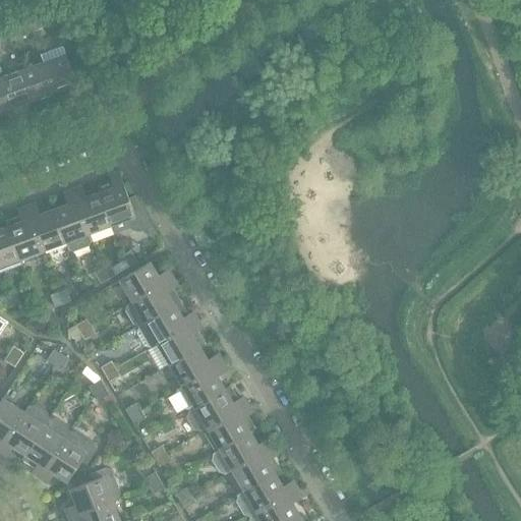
[(42,26),(40,19),(27,23),(31,32),(42,26)]
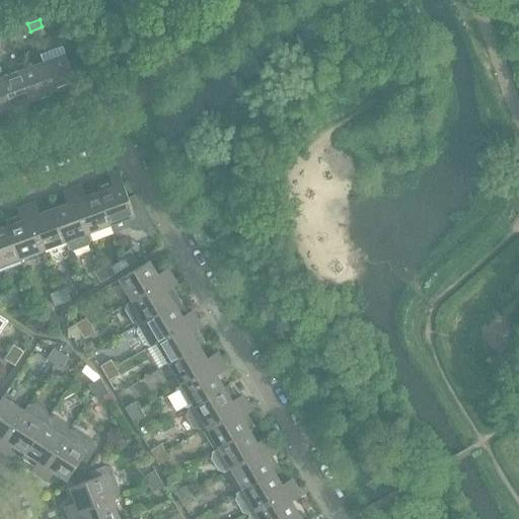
[(30,31),(27,23),(17,27),(20,35),(30,31)]
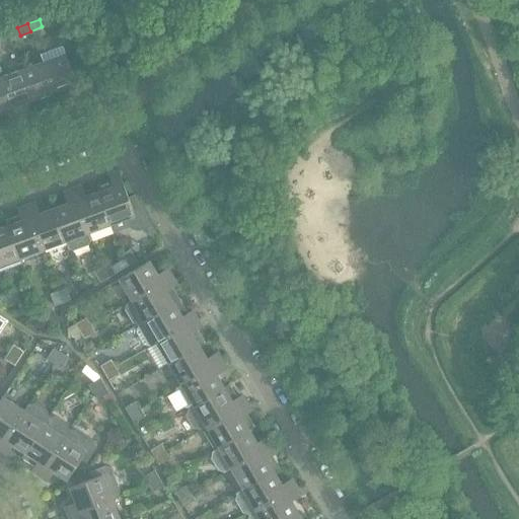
[(76,83),(65,54),(43,62),(53,91),(76,83)]
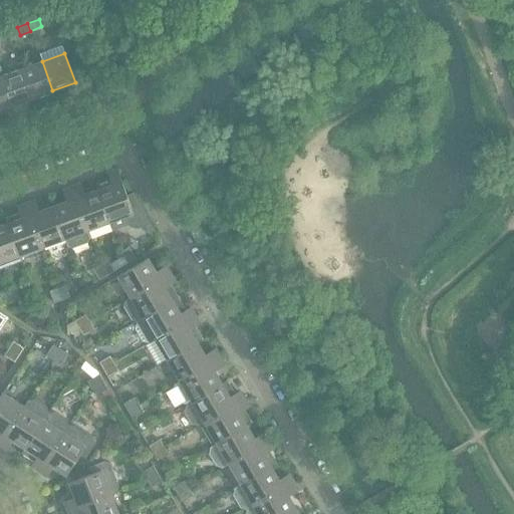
[(52,90),(42,61),(21,69),(32,98),(52,90)]
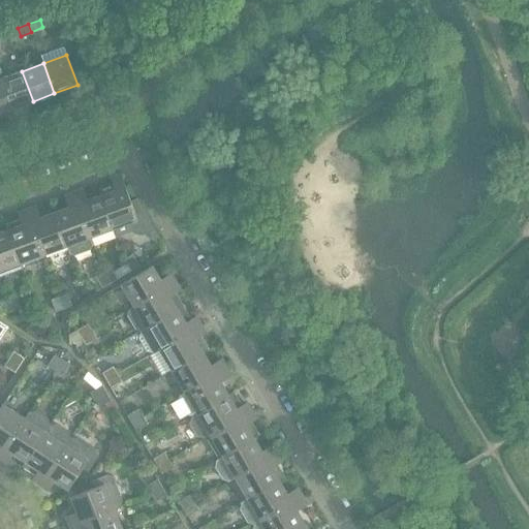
[(33,101),(22,71),(0,79),(0,82),(10,110),(33,101)]
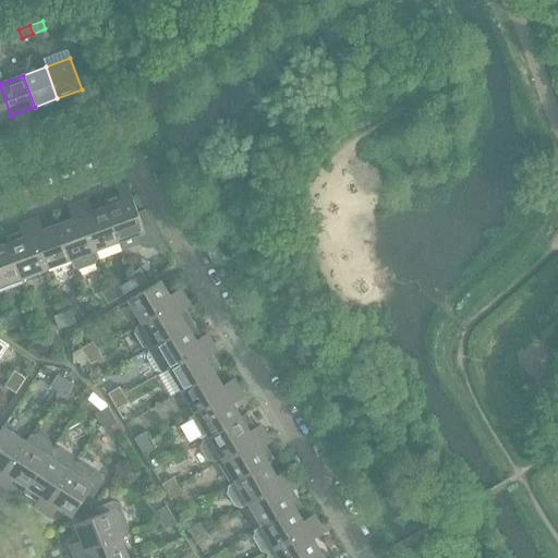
[(0,119),(11,116),(0,86),(0,119)]
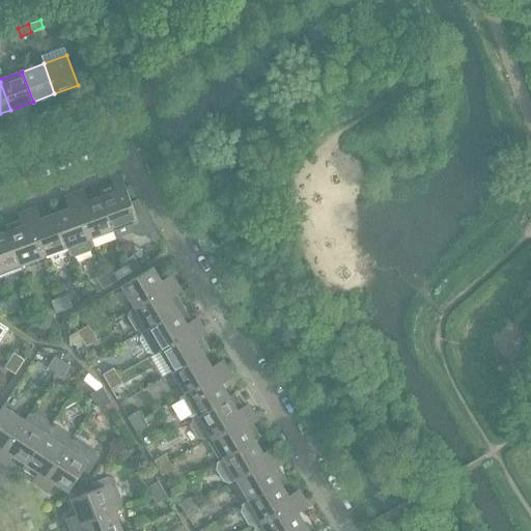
[(154,229),(136,199),(131,201),(122,180),(113,185),(115,190),(101,195),(113,228),(114,228),(117,238),(134,231),(134,232),(137,234),(141,235),(145,234),(154,229)]
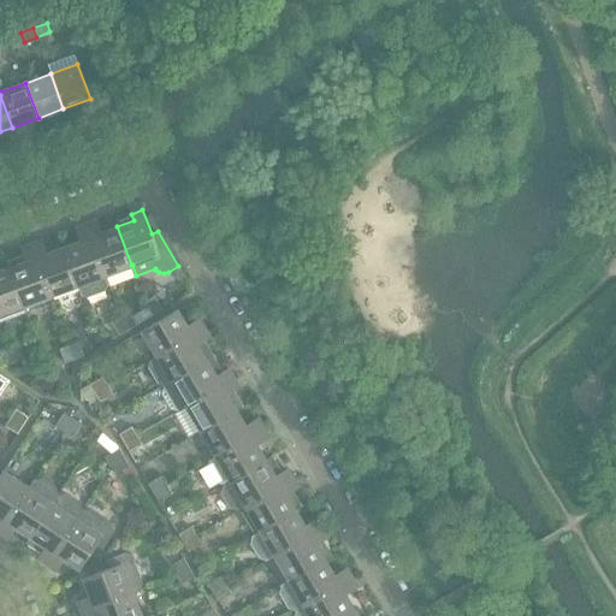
[(131,265),(117,226),(101,232),(98,226),(88,230),(105,276),(131,265)]
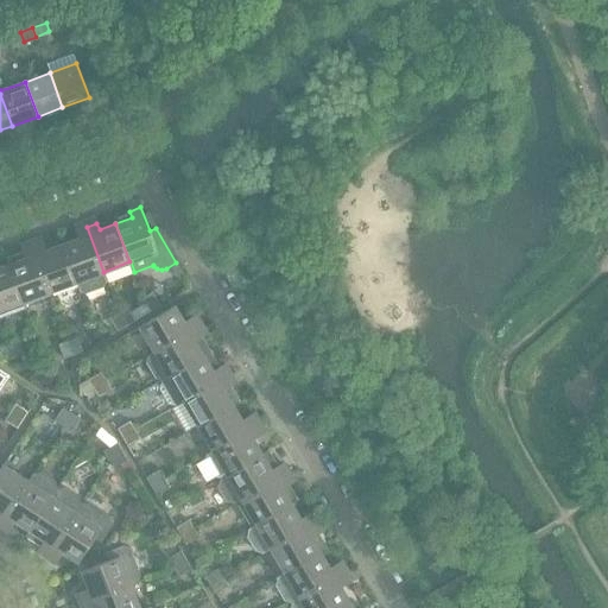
[(103,272),(87,227),(76,230),(78,238),(62,244),(76,282),(77,282),(81,291),(87,293),(103,286),(106,282),(102,272),(103,272)]
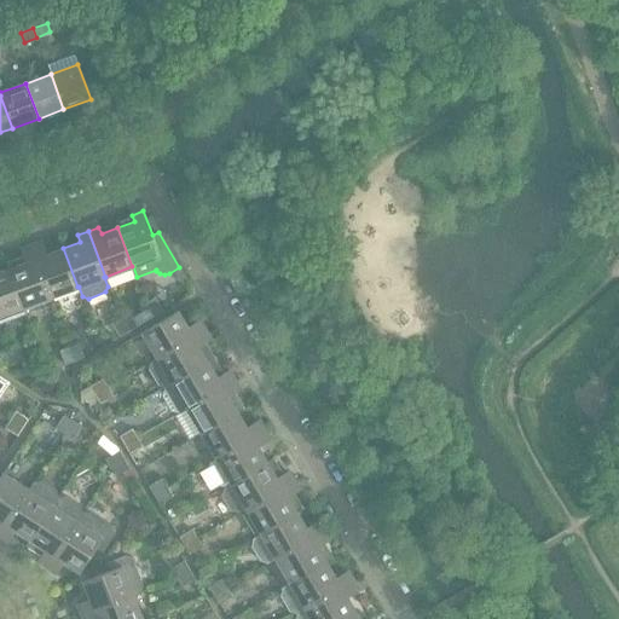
[(77,287),(63,248),(47,254),(45,248),(34,252),(51,298),(77,287)]
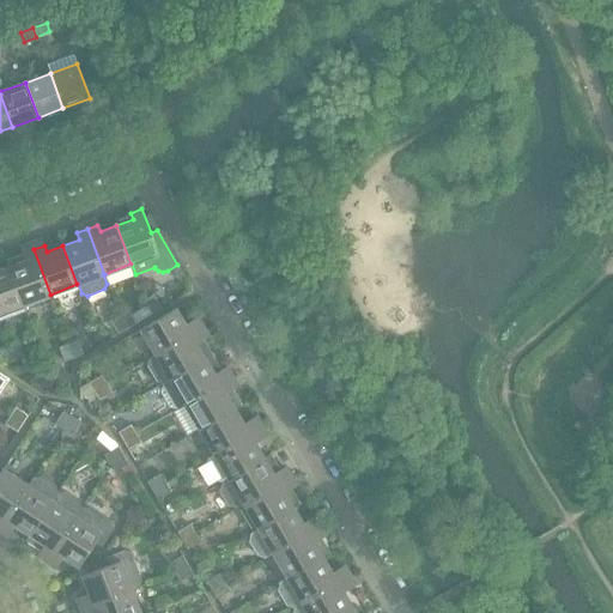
[(50,295),(34,249),(23,253),(25,260),(8,266),(23,304),(50,295)]
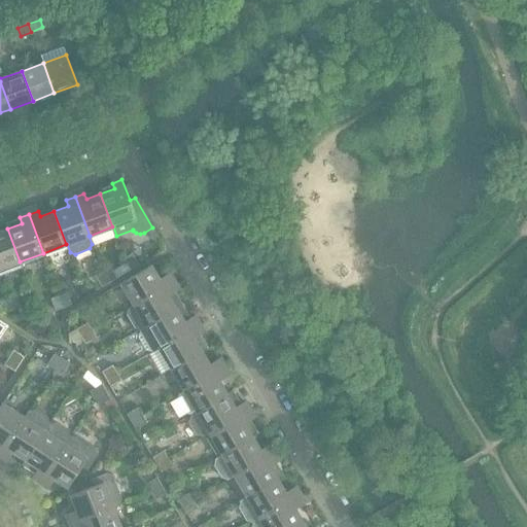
[(0,269),(20,261),(7,229),(0,231),(0,269)]
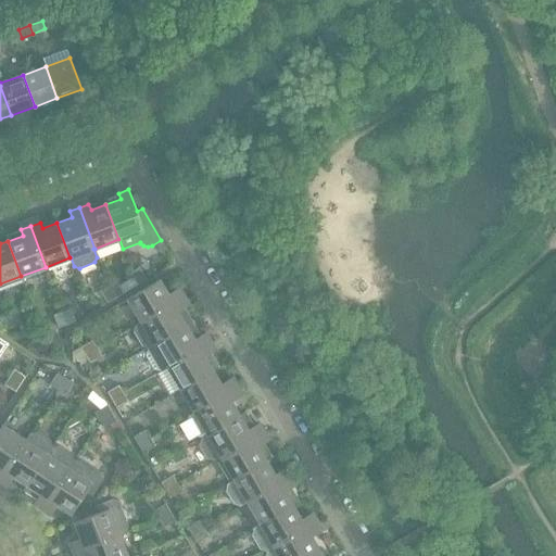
[(147,279),(139,267),(130,272),(138,285),(147,279)]
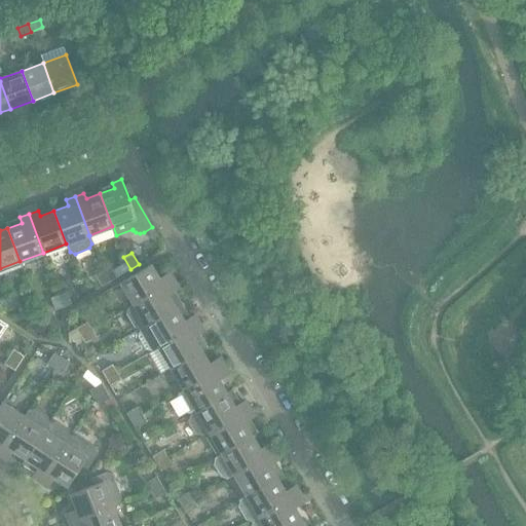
[(133,304),(170,283),(164,274),(159,277),(151,264),(120,283),(133,304)]
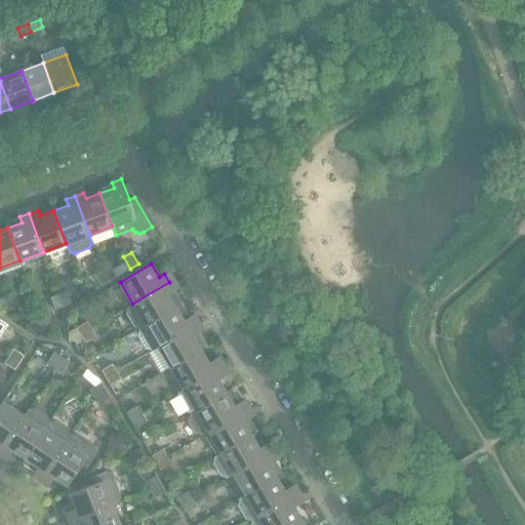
[(116,277),(110,265),(103,269),(110,281),(116,277)]
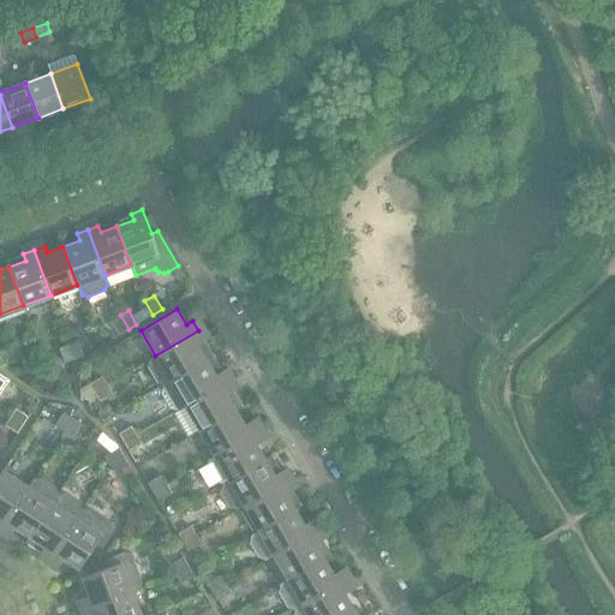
[(129,329),(120,315),(111,321),(119,335),(129,329)]
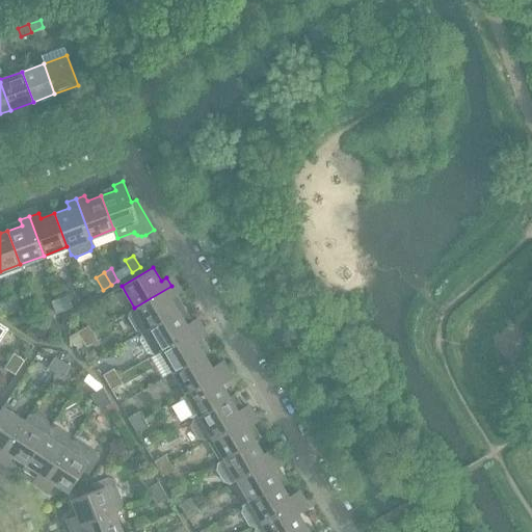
[(179,311),(170,298),(177,295),(171,286),(134,308),(135,308),(129,312),(128,317),(137,331),(140,333),(179,311)]
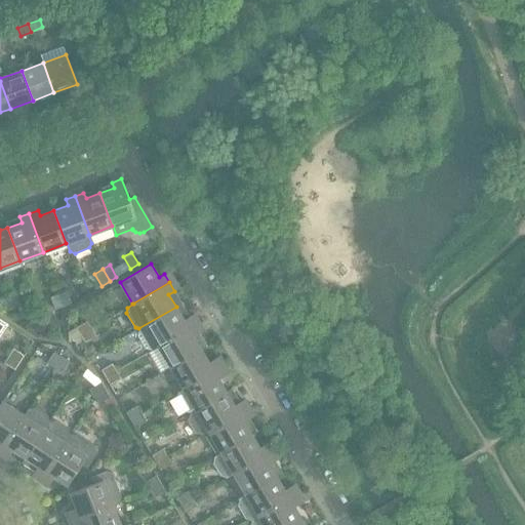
[(72,304),(67,291),(58,294),(64,307),(72,304)]
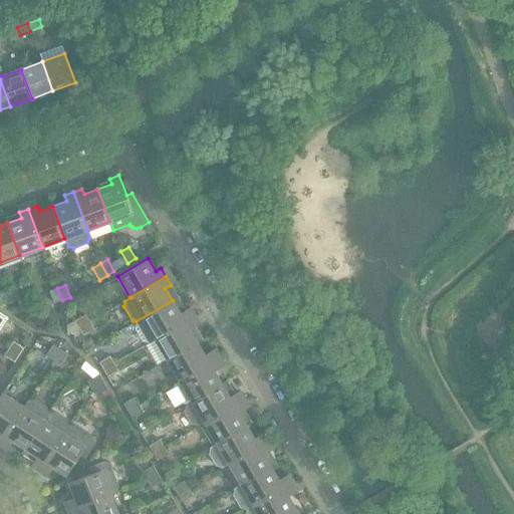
[(20,300),(15,287),(7,290),(12,303),(20,300)]
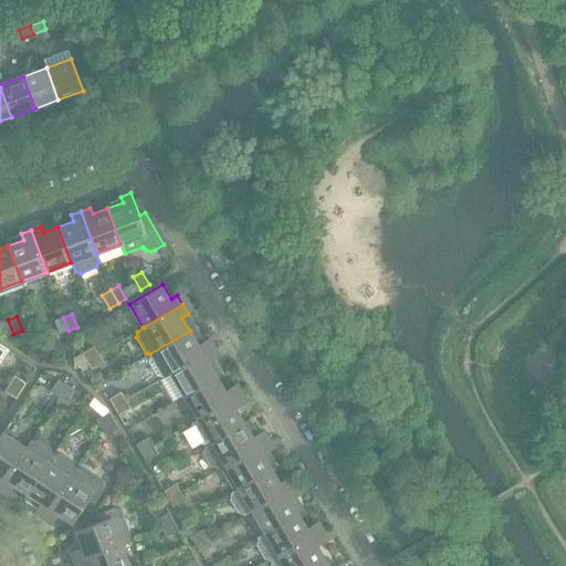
[(69,331),(63,317),(54,321),(60,333),(69,331)]
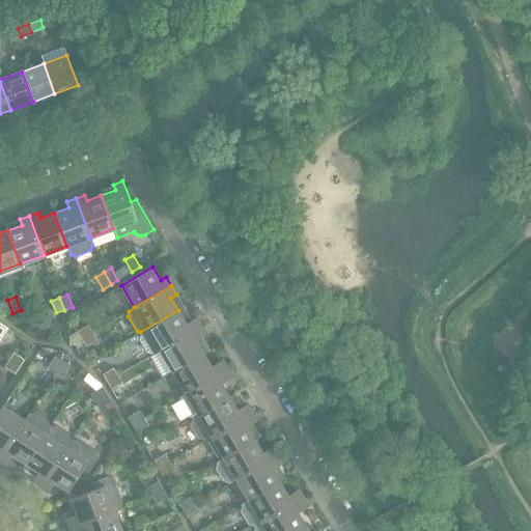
[(12,313),(7,300),(0,303),(0,305),(4,316),(12,313)]
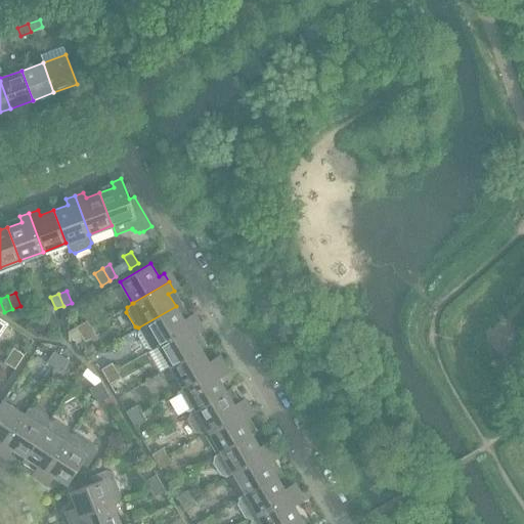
[(151,349),(193,324),(188,316),(183,319),(176,306),(138,328),(151,349)]
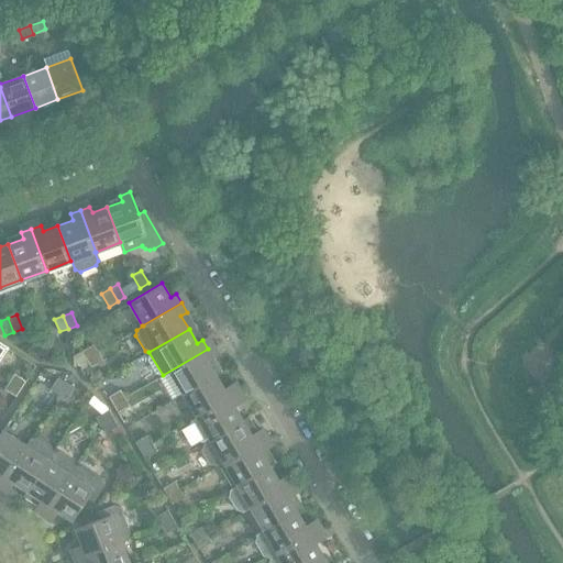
[(98,352),(94,343),(80,351),(86,359),(98,352)]
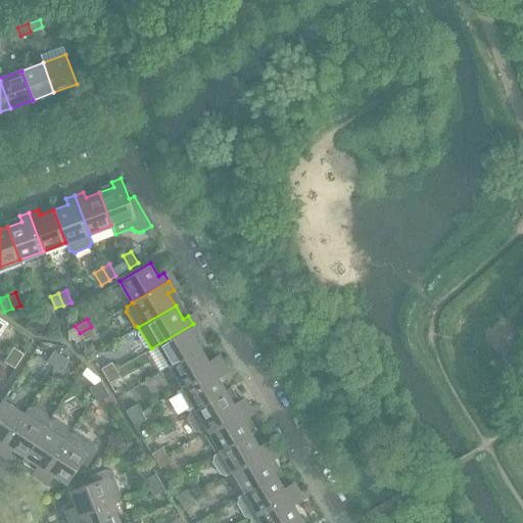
[(200,348),(193,335),(198,332),(193,324),(151,348),(151,349),(157,345),(170,366),(200,348)]
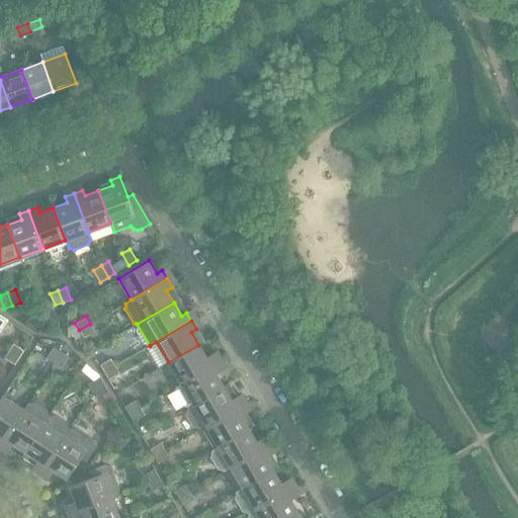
[(95,332),(90,324),(79,330),(83,338),(95,332)]
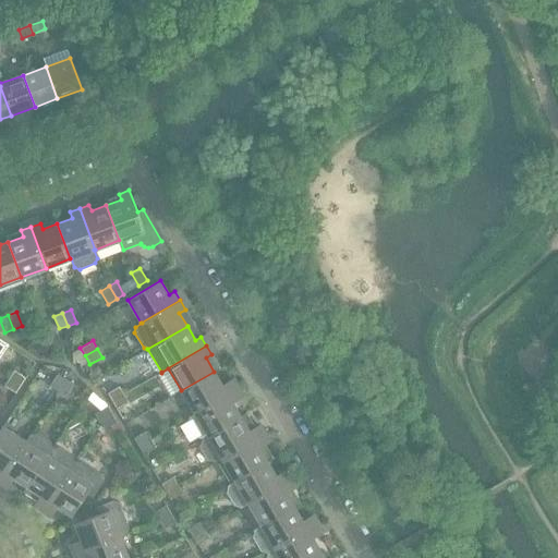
[(26,377),(13,370),(9,377),(21,386),(26,377)]
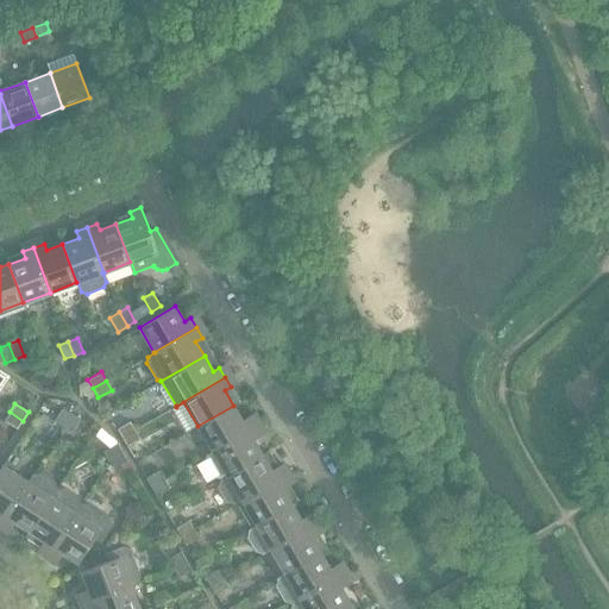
[(212,451),(253,426),(249,416),(243,420),(233,406),(198,426),(212,451)]
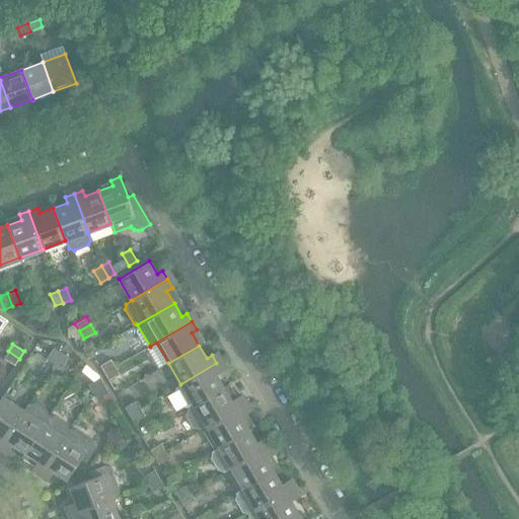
[(54,363),(60,353),(53,348),(47,359),(54,363)]
